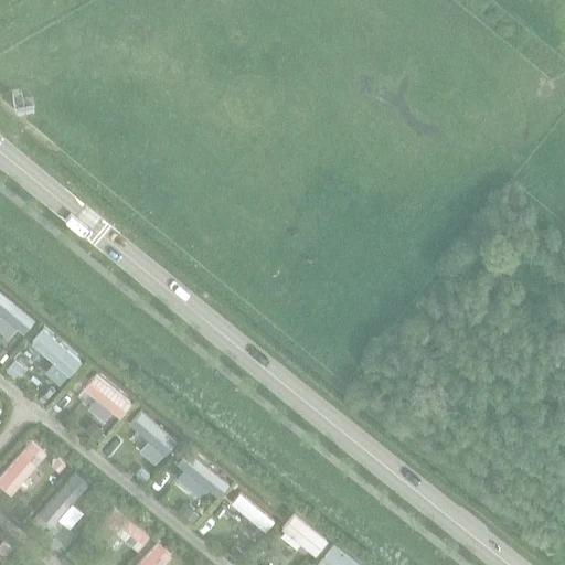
[(16,330),(23,337),(34,322),(0,292),(0,317),(0,318),(0,334),(7,341),(16,330)]
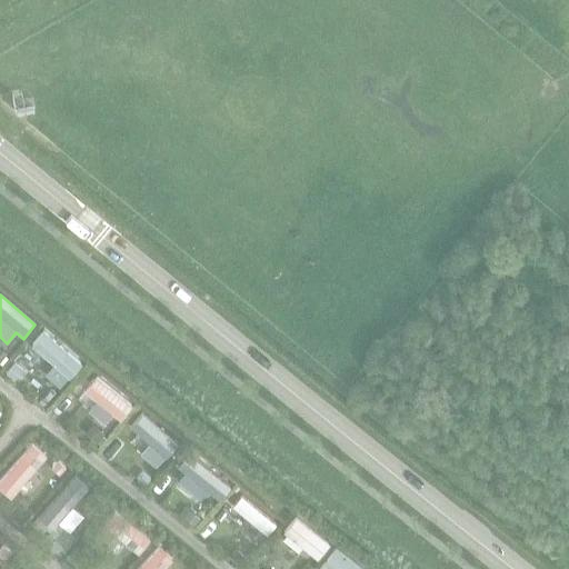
[(82,365),(45,332),(30,349),(52,367),(45,378),(59,390),(68,379),(69,380),(82,365)]
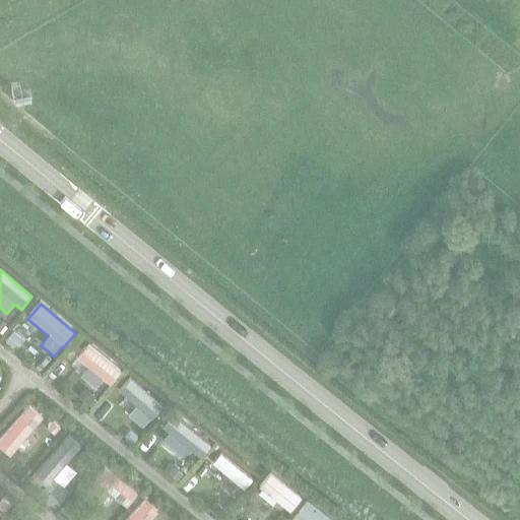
[(101,379),(109,386),(121,373),(88,345),(76,360),(86,368),(79,377),(92,388),(101,379)]
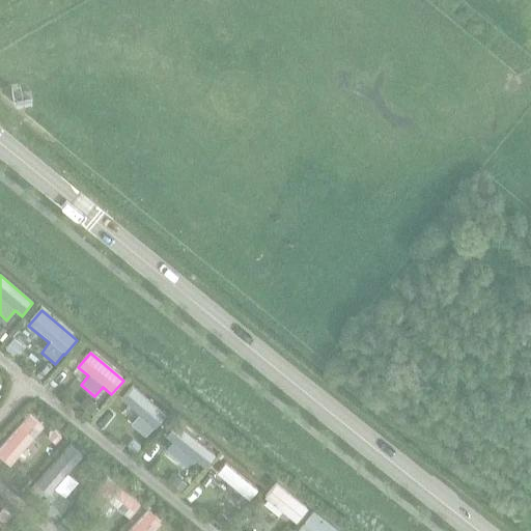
[(165,418),(132,388),(120,400),(138,416),(130,425),(144,438),(152,428),(155,430),(165,418)]
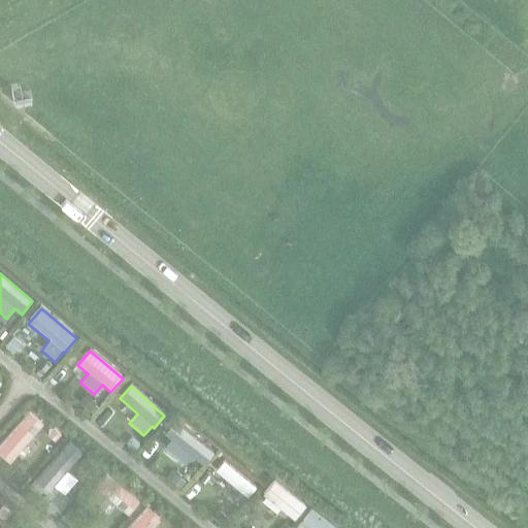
[(29,409),(0,442),(0,452),(8,459),(41,421),(29,409)]
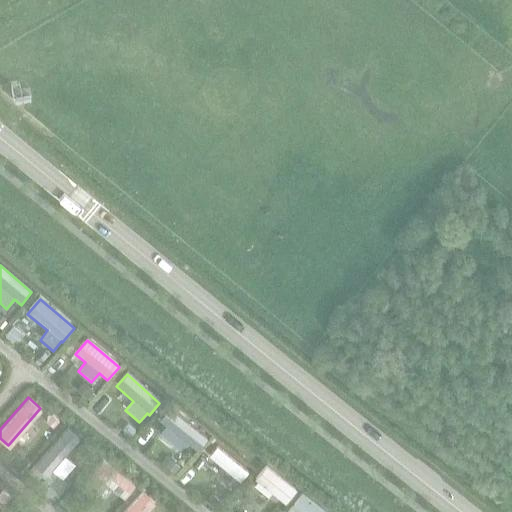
[(186,444),(197,453),(208,440),(171,408),(159,422),(165,427),(159,435),(179,452),(186,444)]
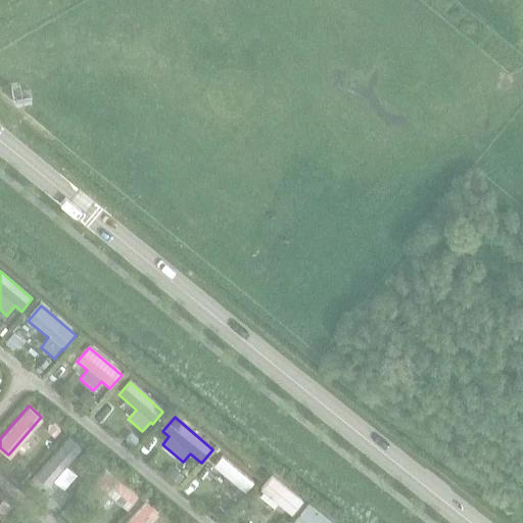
[(76,476),(64,466),(80,447),(67,436),(34,474),(46,485),(51,479),(63,490),(76,476)]
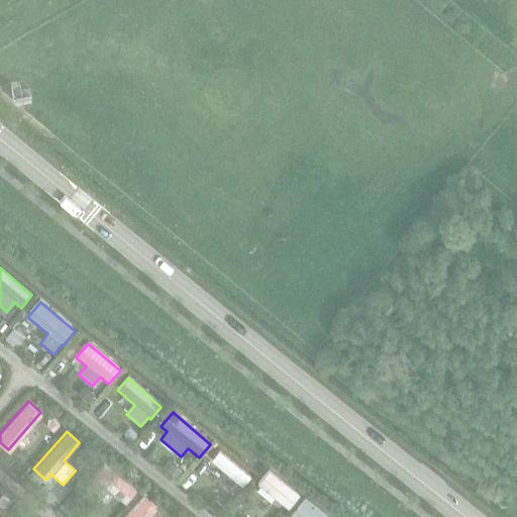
[(249,476),(217,449),(210,458),(241,485),(249,476)]
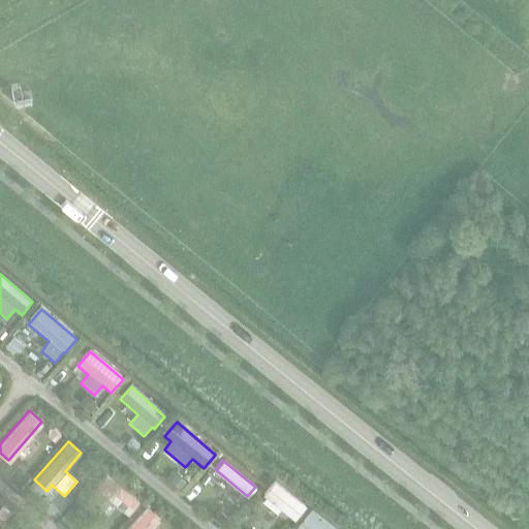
[(127,512),(137,499),(104,472),(93,486),(97,489),(87,502),(101,514),(112,500),(127,512)]
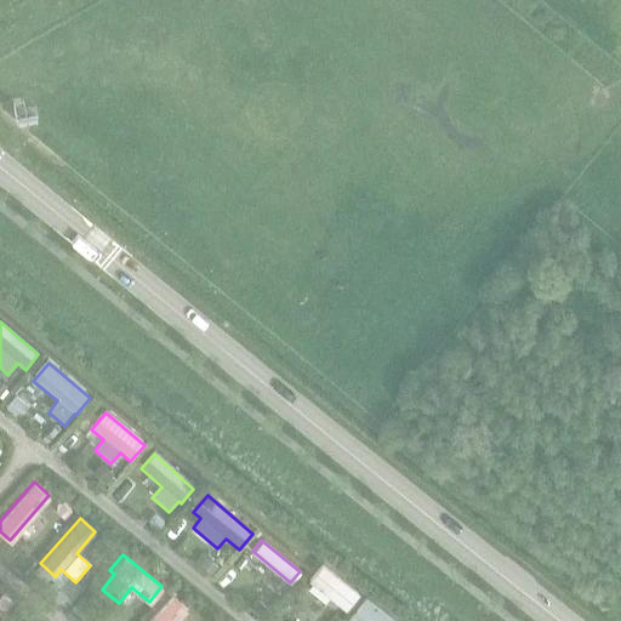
[(358,591),(320,562),(307,577),(345,607),(358,591)]
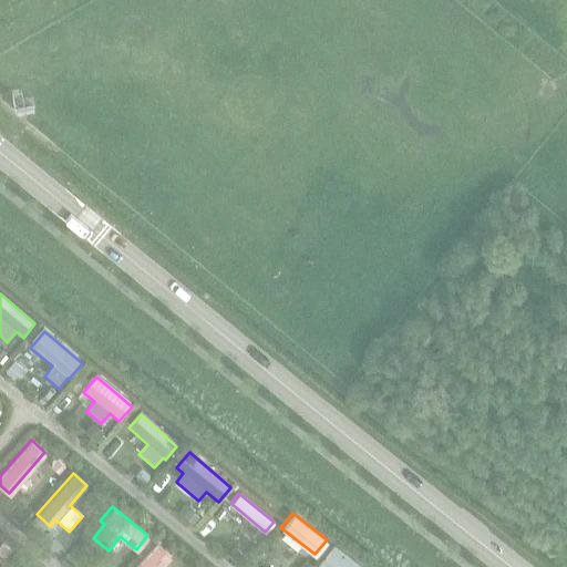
[(158,566),(171,555),(156,543),(134,566),(158,566)]
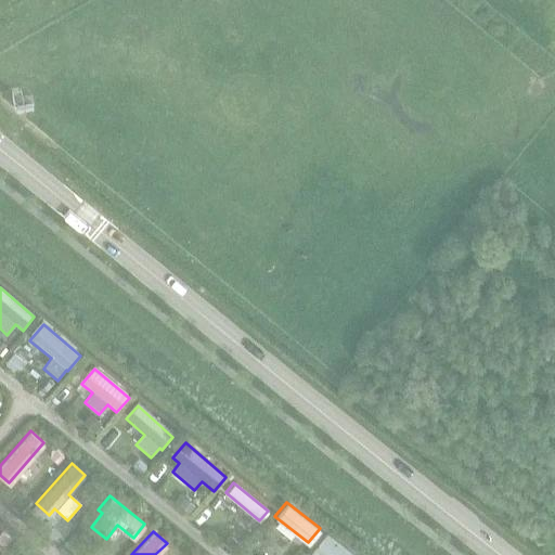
[(309,553),(311,554),(356,554),(357,554),(326,531),(309,553)]
